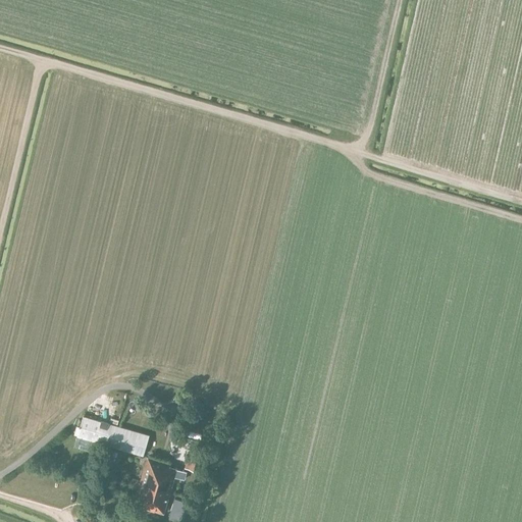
[(83,417),(73,448),(91,453),(95,441),(115,448),(144,456),(147,446),(150,435),(117,426),(110,424),(109,424),(102,422),(83,417)]
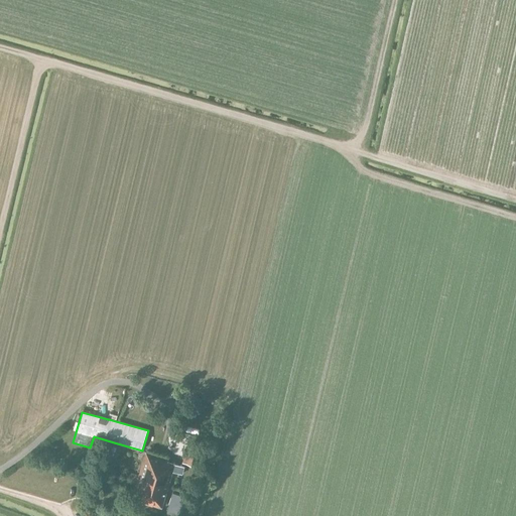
[(108,444),(106,456),(105,457),(117,460),(120,447),(108,444)]
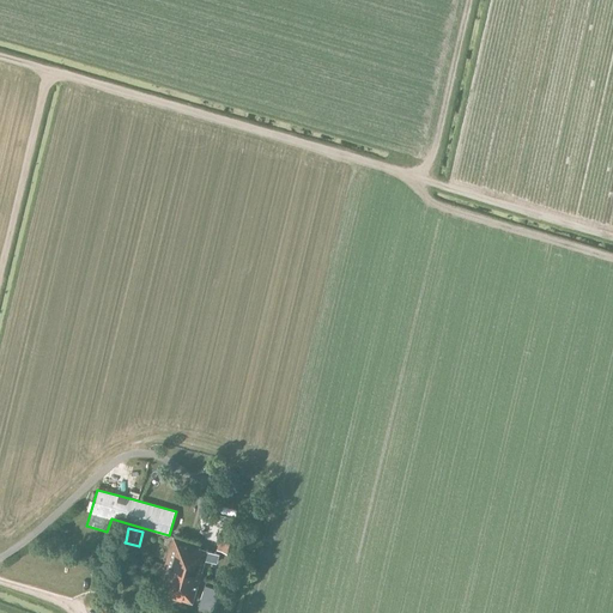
[(223,550),(234,553),(238,532),(228,529),(223,550)]
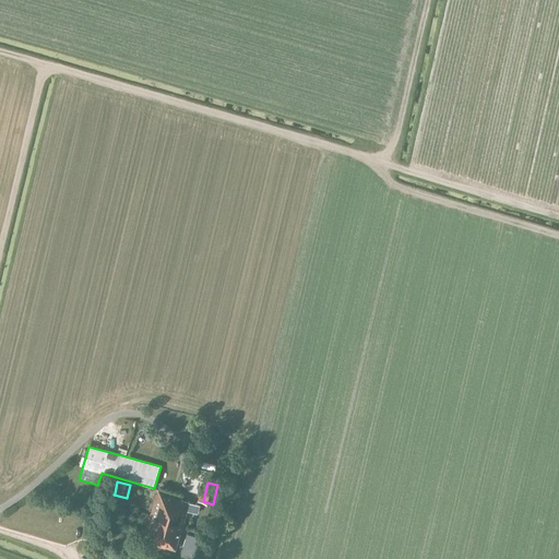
[(158,490),(143,540),(176,551),(185,525),(182,525),(187,511),(199,514),(201,507),(190,503),(191,501),(182,499),(183,498),(158,490)]
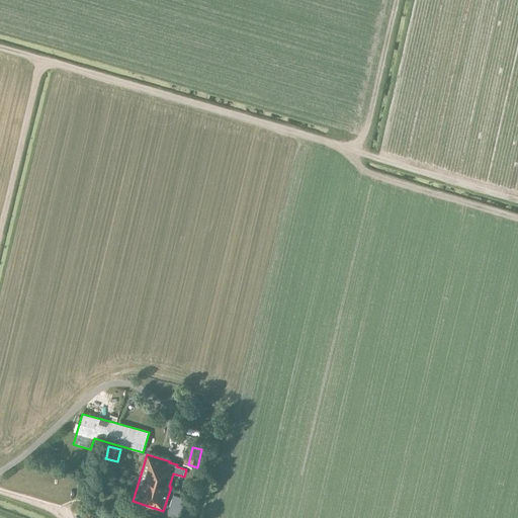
[(182,517),(187,499),(174,496),(169,515),(180,517),(182,517)]
